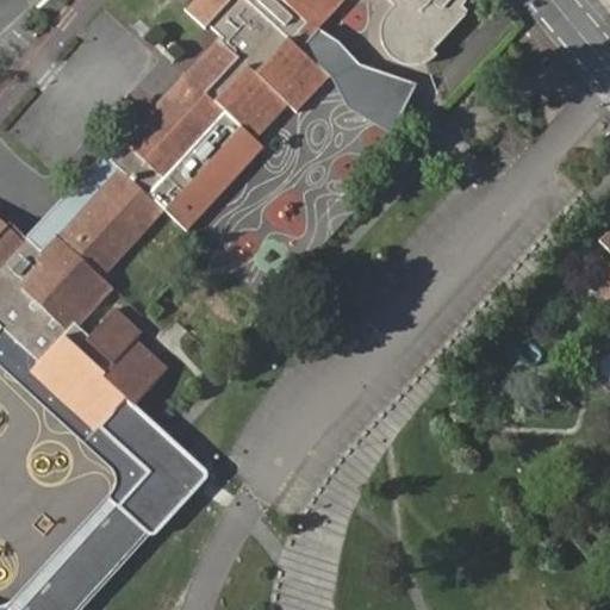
[(191,0),(180,13),(206,36),(207,33),(213,37),(104,161),(112,168),(58,228),(55,224),(35,247),(0,215),(0,330),(2,329),(38,361),(27,373),(92,433),(124,399),(131,406),(163,371),(132,342),(138,336),(113,312),(91,336),(74,321),(109,284),(99,275),(162,207),(149,194),(226,111),(253,136),(285,103),(292,110),(325,74),(298,48),(292,42),(329,0),(387,0),(397,8),(390,14),(386,23),(384,33),(386,43),(391,51),(399,57),(409,61),(418,61),(428,56),(465,17),(460,12),(461,10),(466,0),(191,0)]
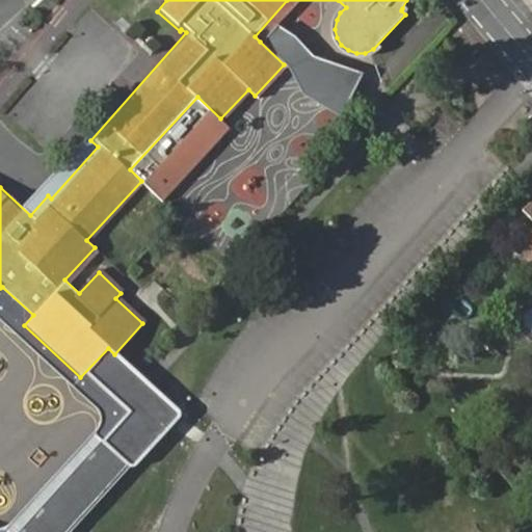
[(276,24),(298,0),(287,0),(255,36),(260,42),(276,24)]
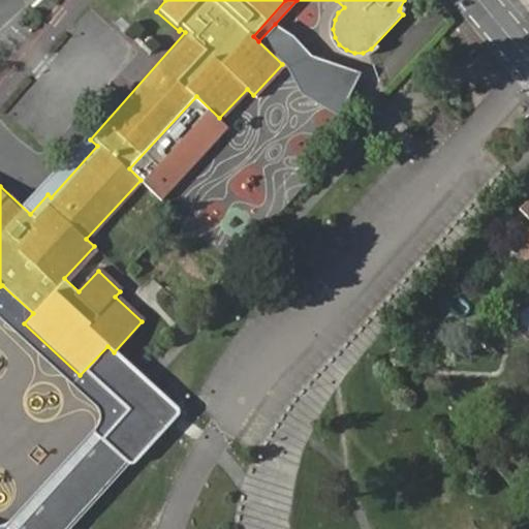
[(294,36),(275,24),(258,41),(282,64),(287,67),(304,96),(341,119),(359,74),(311,56),(294,36)]
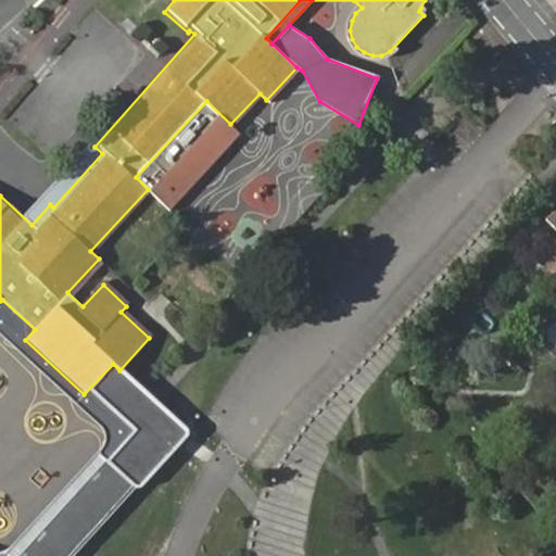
[(230,124),(206,101),(136,177),(148,189),(171,211),(242,136),(230,124)]
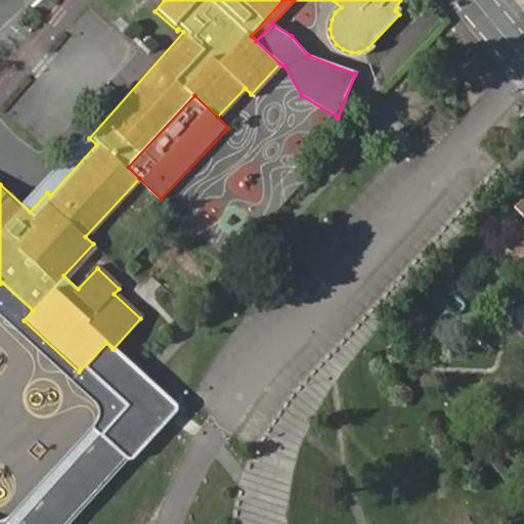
[(523,224),(507,245),(522,258),(523,255),(523,224)]
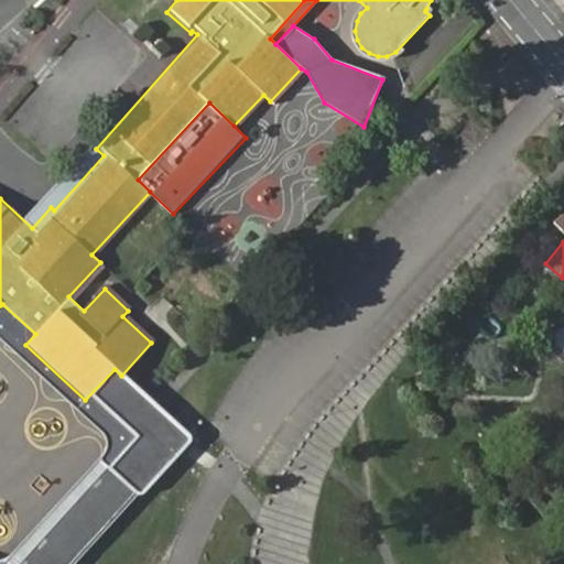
[(190,435),(121,376),(115,369),(85,400),(25,345),(35,334),(2,304),(0,305),(0,338),(88,422),(106,437),(107,444),(106,452),(99,458),(107,465),(133,490),(138,494),(143,494),(192,443),(190,435)]
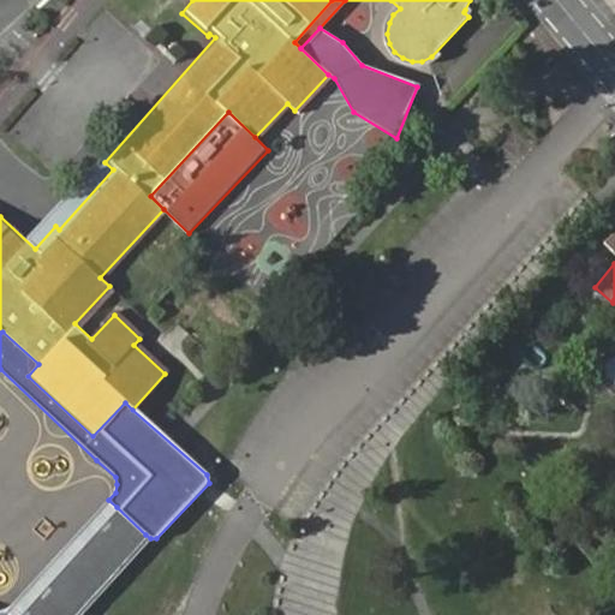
[(13,614),(117,507),(108,500),(5,607),(13,614)]
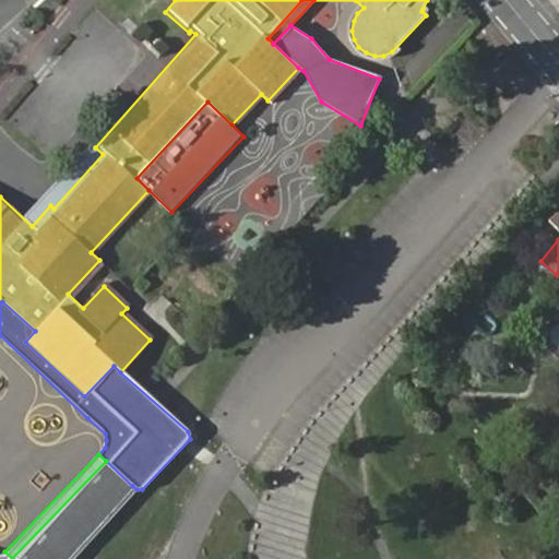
[(12,558),(62,558),(132,486),(106,461),(12,558)]
